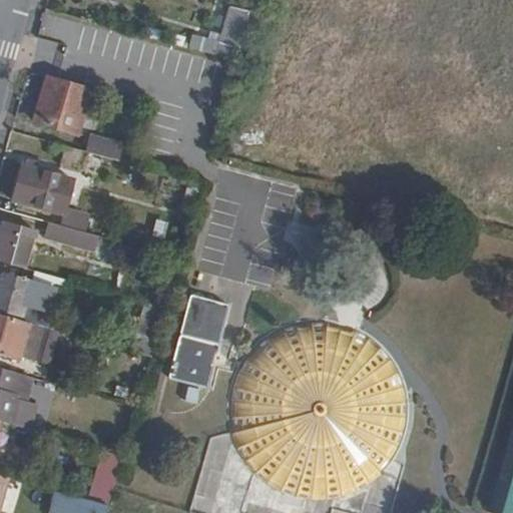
[(249,63),(264,12),(223,1),(221,7),(242,13),(233,44),(207,37),(203,51),(249,63)]
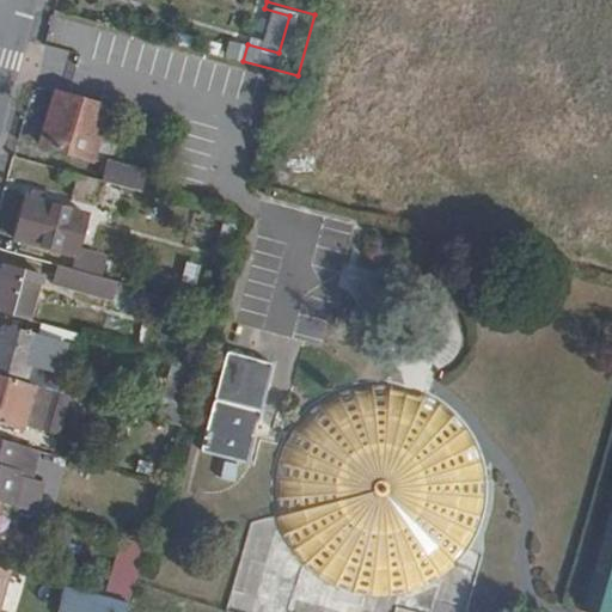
[(104,160),(118,106),(71,93),(55,147),(104,160)]
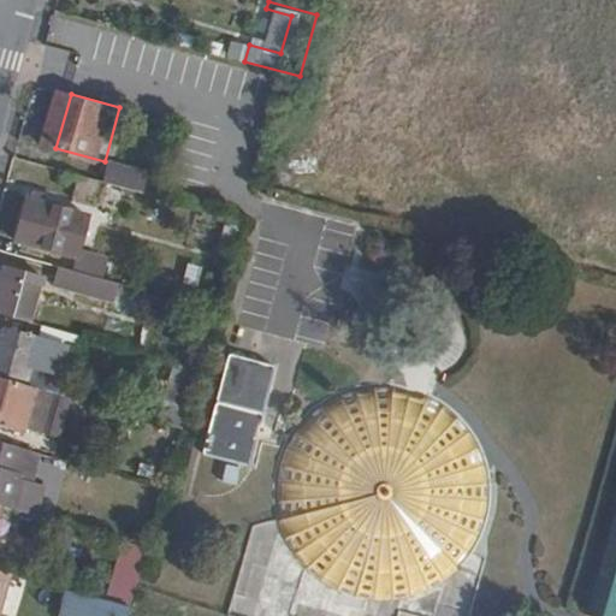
[(153,195),(158,178),(120,167),(116,184),(143,193),(153,195)]
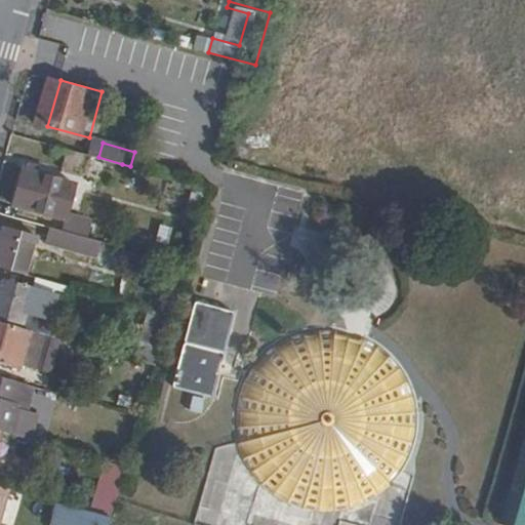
[(119,175),(122,164),(98,157),(80,152),(74,172),(96,178),(98,168),(119,175)]
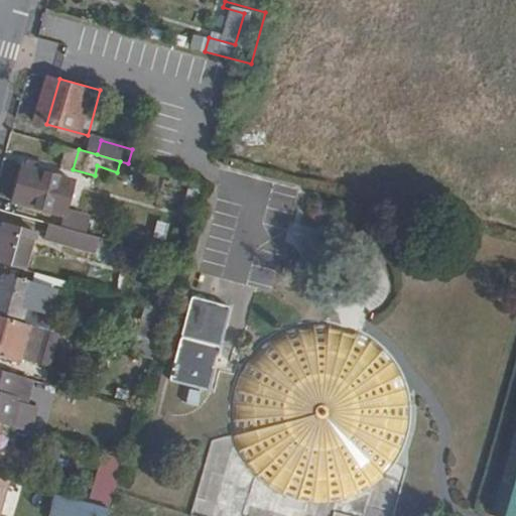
[(78,216),(88,180),(37,166),(26,204),(49,211),(50,208),(78,216)]
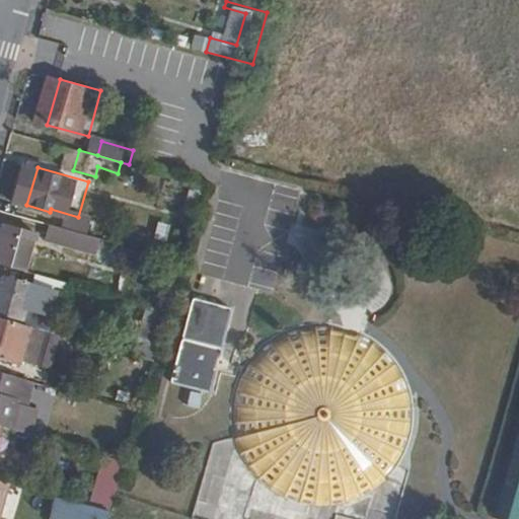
[(38,275),(48,236),(14,225),(3,265),(38,275)]
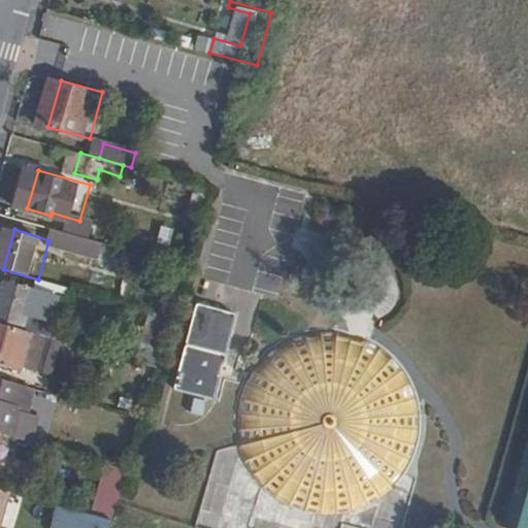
[(90,256),(94,240),(62,231),(58,245),(90,256)]
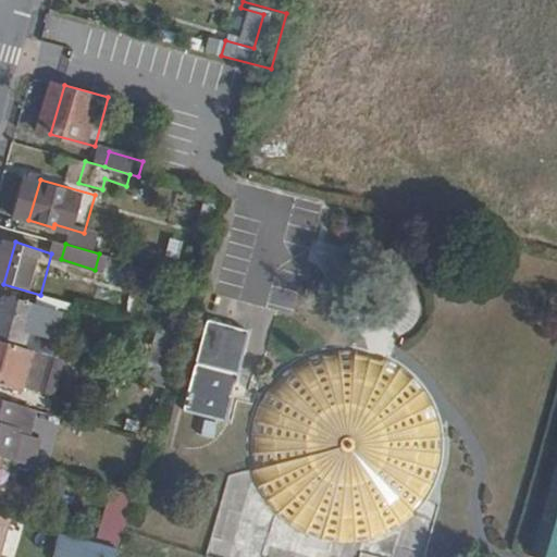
[(37,353),(49,309),(14,298),(1,344),(37,353)]
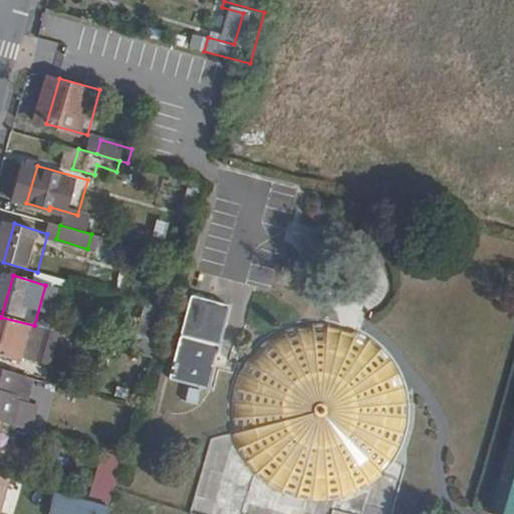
[(207,391),(232,304),(193,293),(168,379),(207,391)]
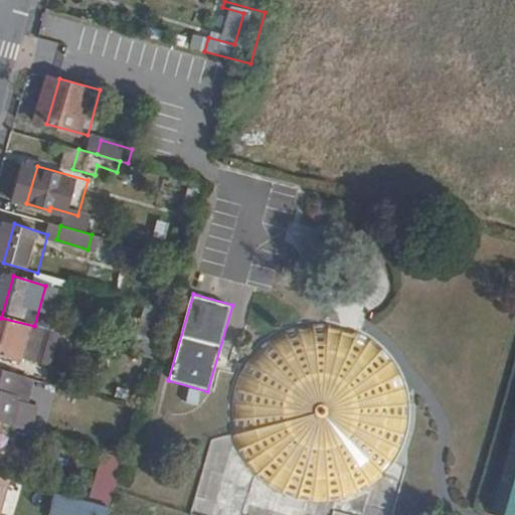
[(0,357),(31,367),(41,328),(34,326),(1,318),(0,317),(0,357)]
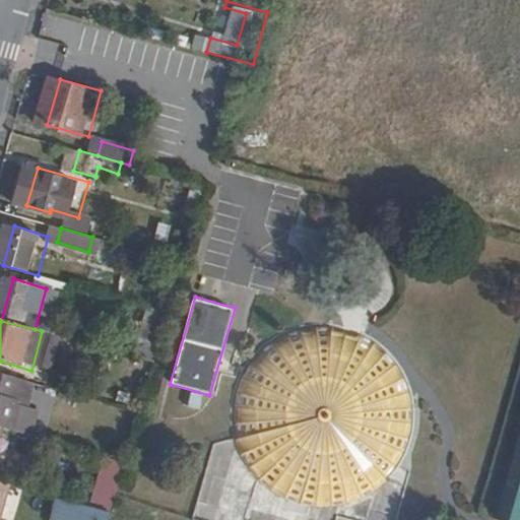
[(412,414),(411,403),(409,392),(406,381),(401,371),(395,361),(388,352),(379,344),(370,338),(361,332),(349,328),(338,325),(327,324),(316,324),(305,325),(294,328),(283,332),(273,338),(264,344),(255,352),(248,362),(242,371),(238,381),(234,392),(232,403),(231,414),(232,426),(234,437),(238,448),(242,458),(248,467),(256,476),(264,484),(273,491),(283,497),(294,501),(305,504),(316,505),(327,505),(338,504),(349,501),(361,497),(370,491),(379,484),(388,476),(395,467),(401,458),(406,448),(409,437),(411,426),(412,414)]
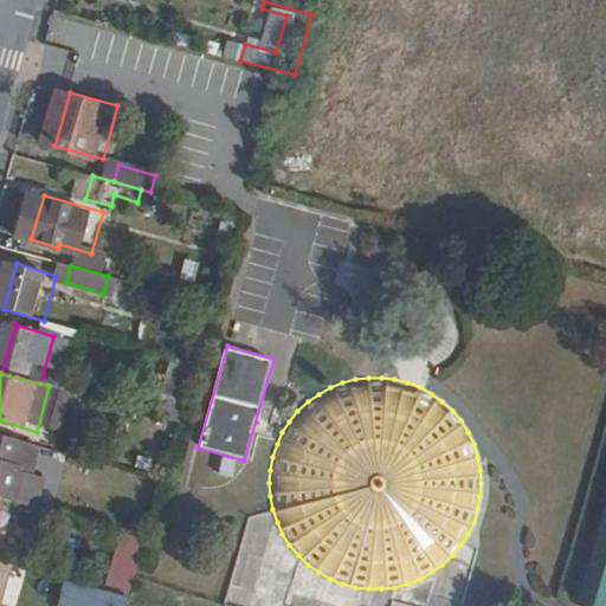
[(30,481),(19,478),(27,444),(0,436),(0,498),(24,505),(30,481)]
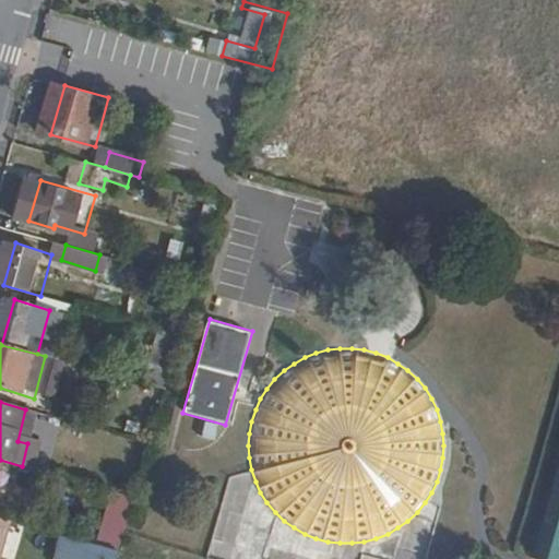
[(0,506),(1,507),(13,466),(0,462),(0,506)]
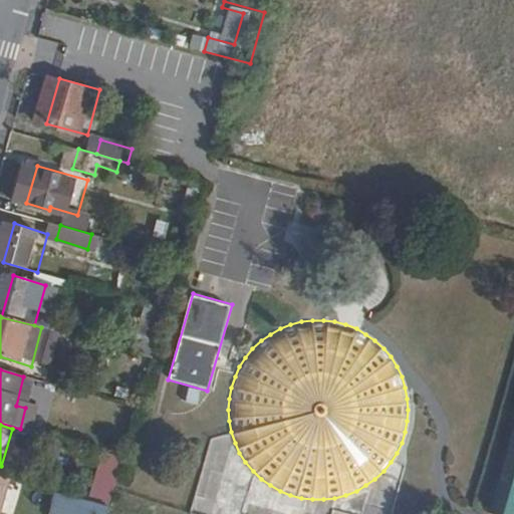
[(101,451),(88,491),(108,498),(121,458),(101,451)]
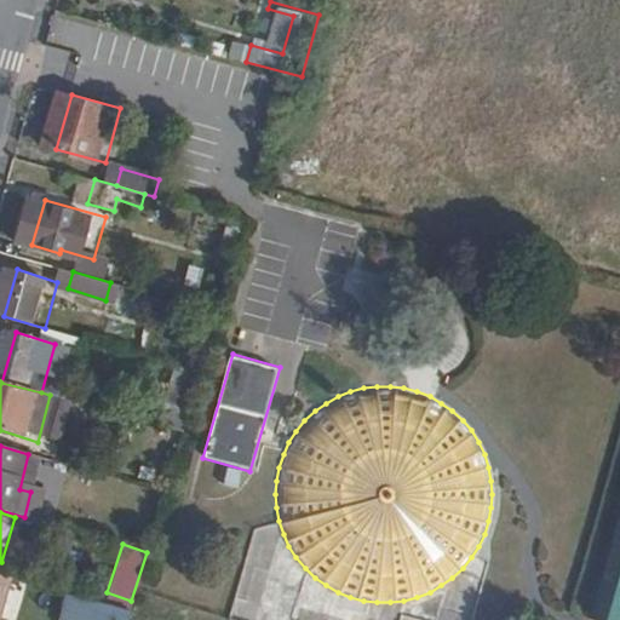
[(0,619),(15,619),(26,581),(0,574),(0,619)]
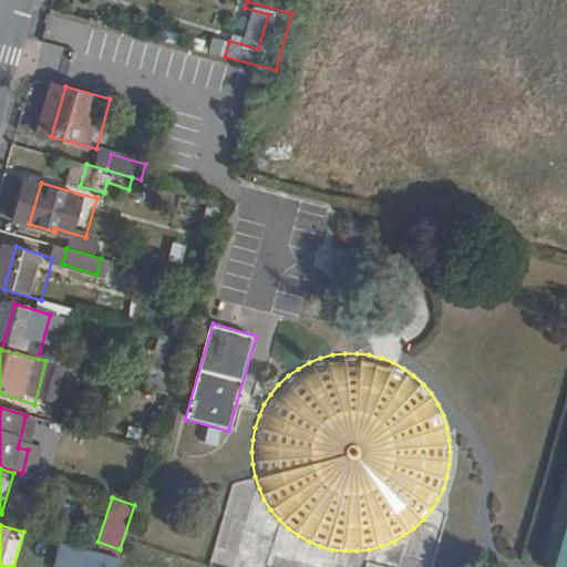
[(566,566),(566,531),(556,566),(566,566)]
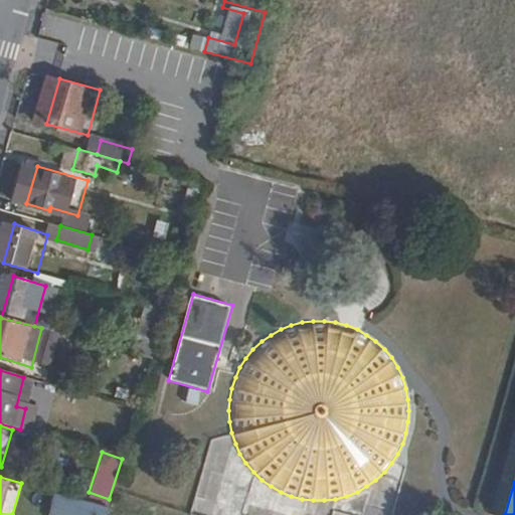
[(121,514),(122,514),(67,499),(63,514),(121,514)]
